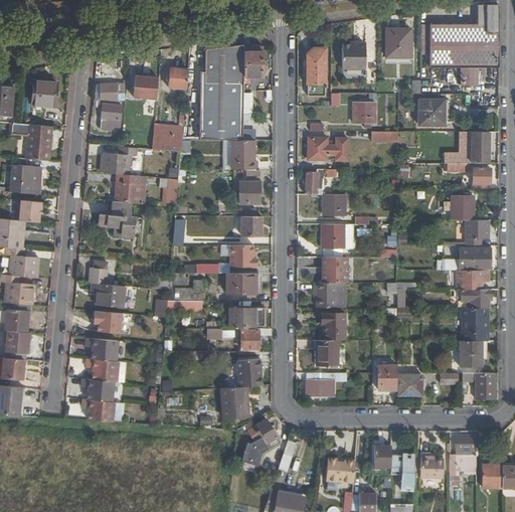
[(485,67),(500,67),(500,4),(487,4),(487,17),(430,17),(431,67),(462,66),(461,86),(478,86),(478,79),(485,79),(485,67)]
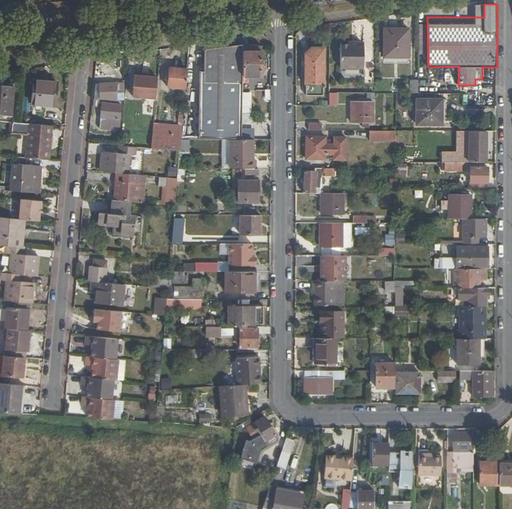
[(409,28),(385,29),(385,57),(410,57),(409,28)]
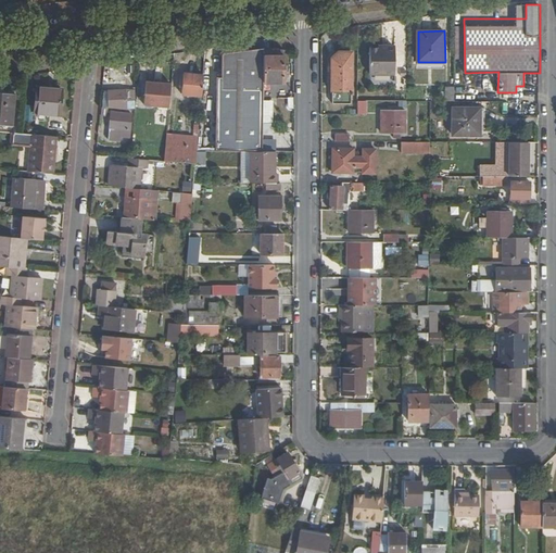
[(216,149),(234,149),(263,149),(263,137),(263,125),(263,84),(283,83),(283,49),(264,49),(263,47),(222,53),(222,75),(216,76),(216,149)]
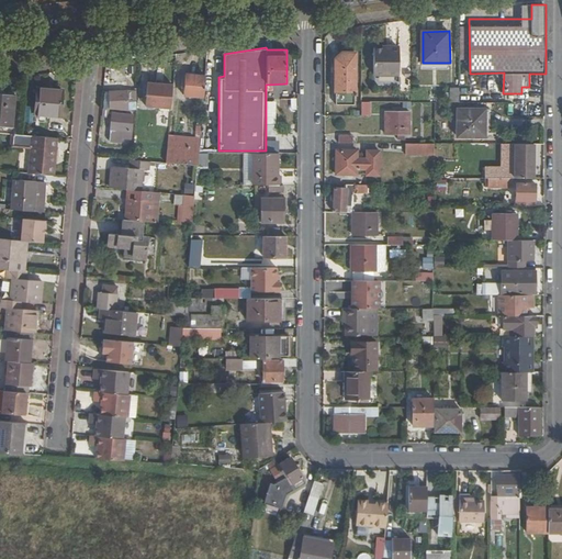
[(400,48),(374,48),(374,75),(400,76),(400,48)]
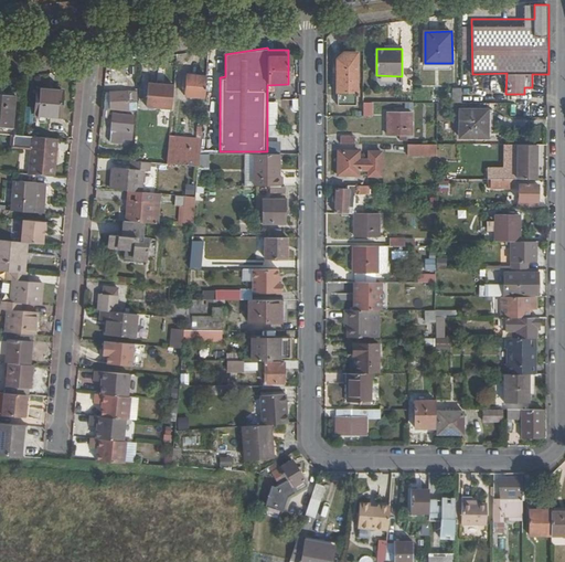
[(349,116),(363,116),(365,117),(372,117),(372,104),(363,104),(363,106),(356,106),(358,55),(345,54),(339,61),(338,105),(349,106),(349,116)]
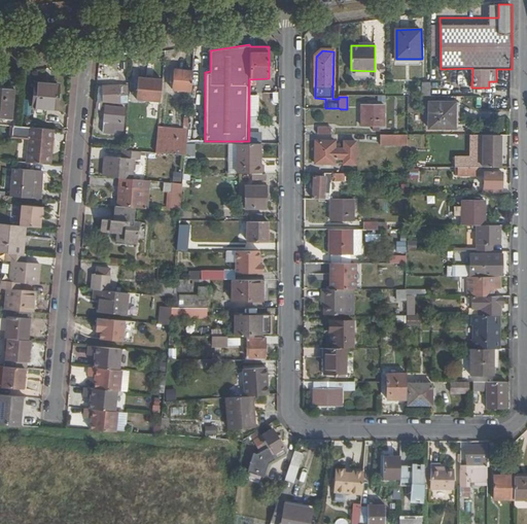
[(172,91),(190,93),(192,71),(174,69),(172,91)]
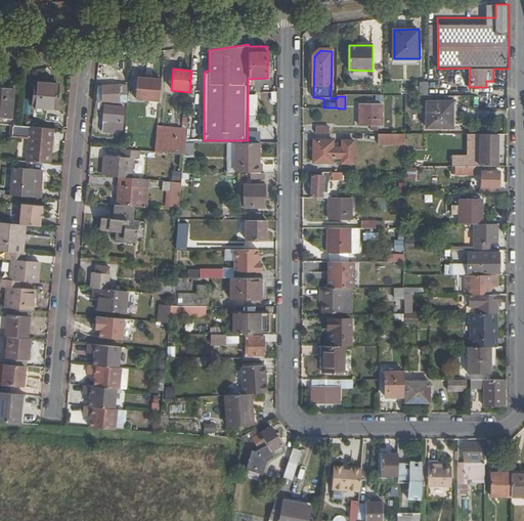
[(144,78),(137,78),(135,99),(160,100),(161,79),(151,78),(151,75),(145,75),(144,78)]
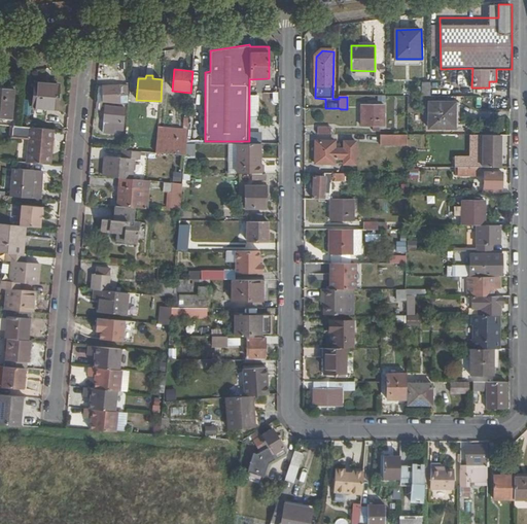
[(59,83),(35,82),(33,106),(57,108),(59,83)]
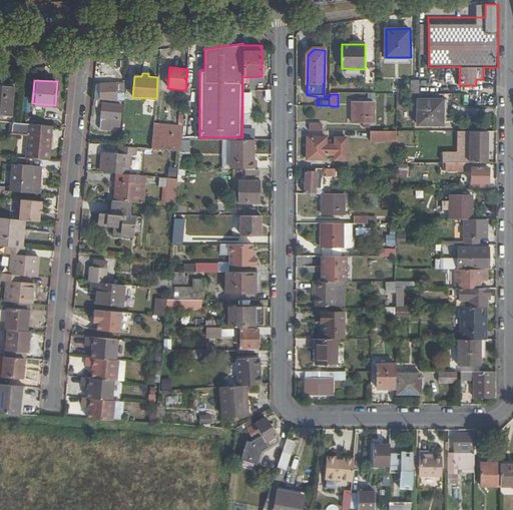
[(117,101),(124,101),(126,81),(116,82),(117,101)]
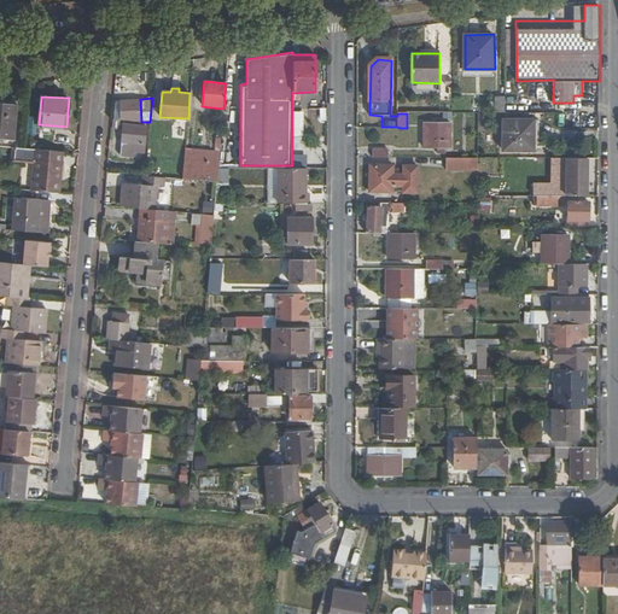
[(112,110),(112,120),(141,122),(140,99),(121,101),(114,101),(112,110)]
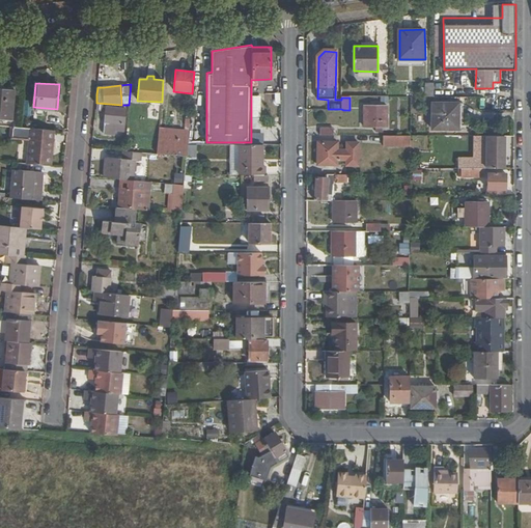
[(0,118),(11,119),(15,90),(0,88),(0,118)]
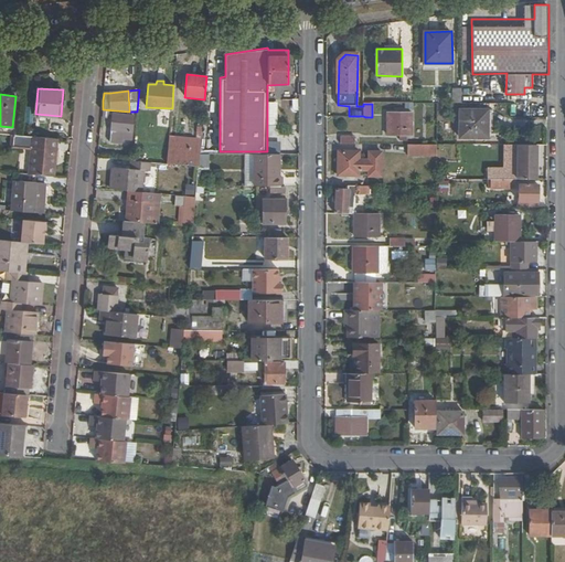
[(488,109),(460,108),(460,137),(488,137),(488,109)]
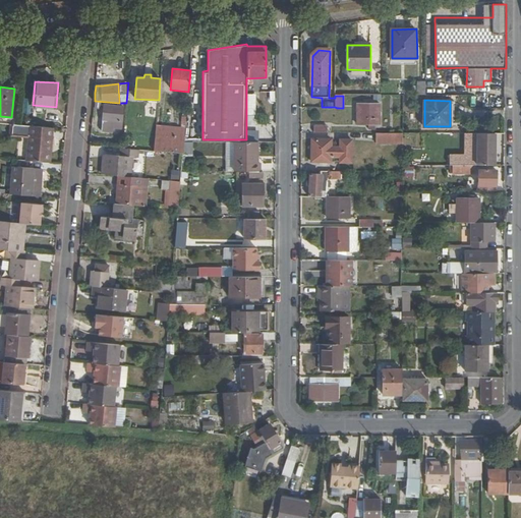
[(381,104),(358,104),(357,126),(381,126),(381,104)]
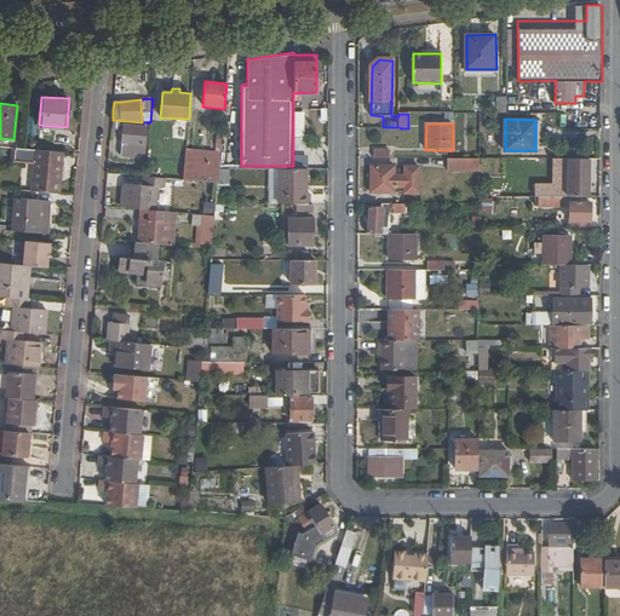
[(124,143),(136,143),(137,126),(125,125),(124,143)]
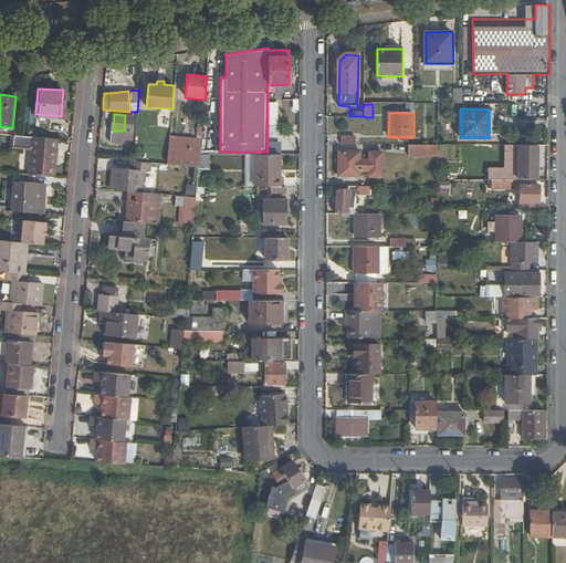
[(135,116),(125,115),(124,131),(134,132),(135,116)]
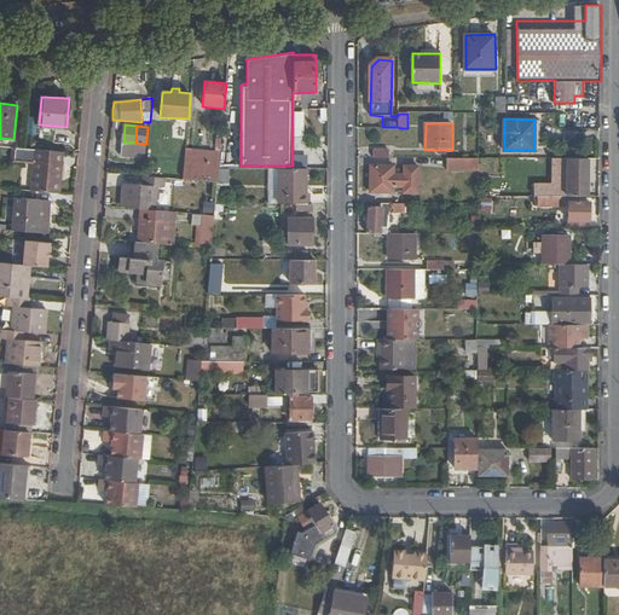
[(310,139),(293,139),(293,152),(310,152),(310,139)]
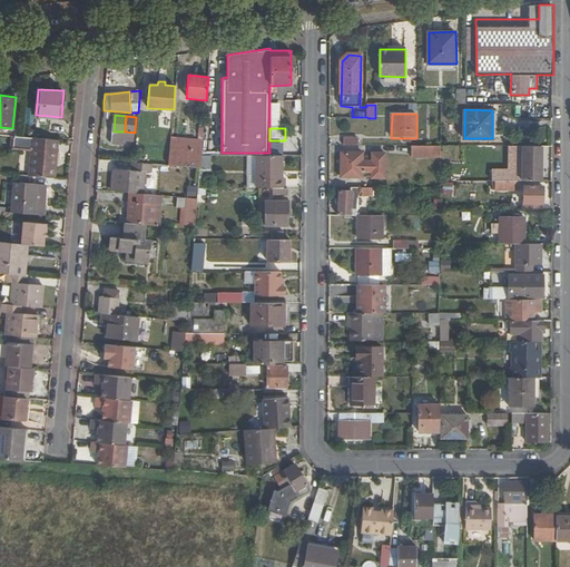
[(125,138),(125,132),(114,132),(111,143),(125,144),(125,138)]
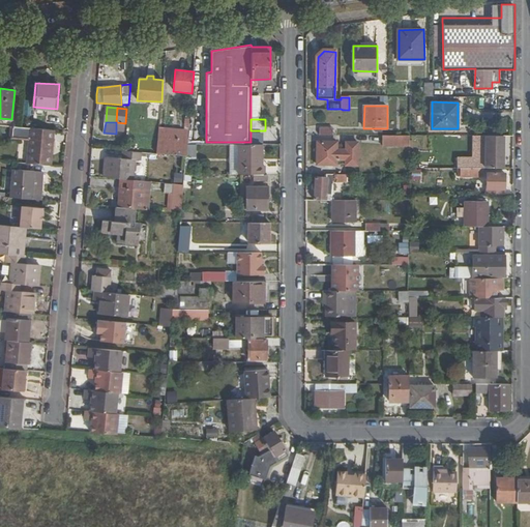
[(52,165),(55,129),(18,126),(15,126),(13,133),(13,134),(13,138),(31,139),(29,163),(52,165)]
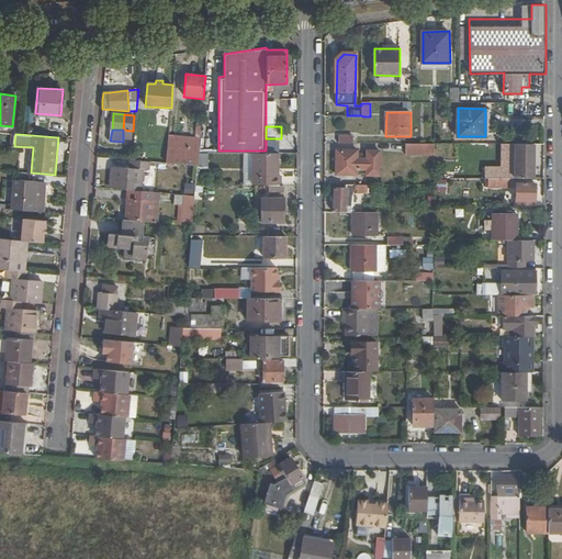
[(166,163),(198,165),(199,153),(201,136),(168,134),(166,163)]
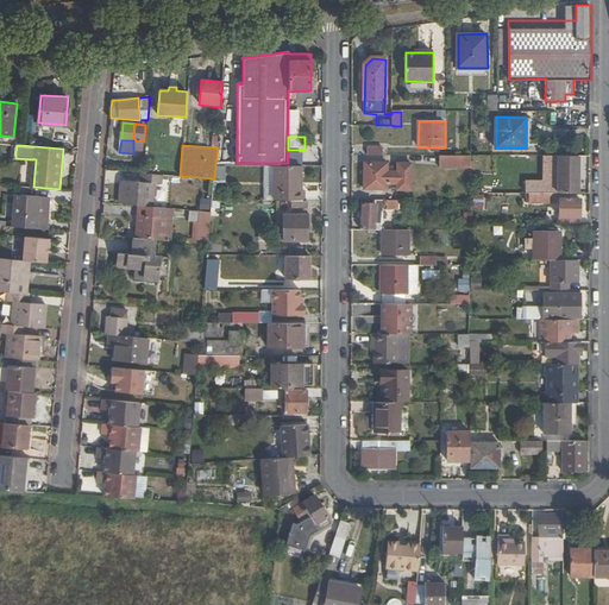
[(470,151),(439,151),(439,164),(470,164),(470,151)]
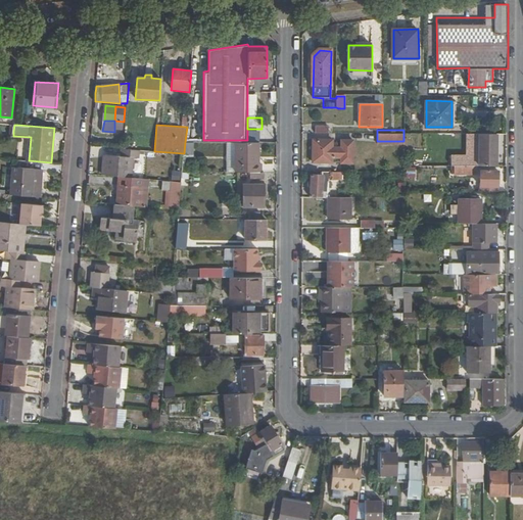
[(470,164),(456,164),(456,175),(478,175),(477,164),(496,164),(496,136),(480,136),(480,149),(477,148),(477,153),(476,153),(475,158),(470,158),(470,164)]
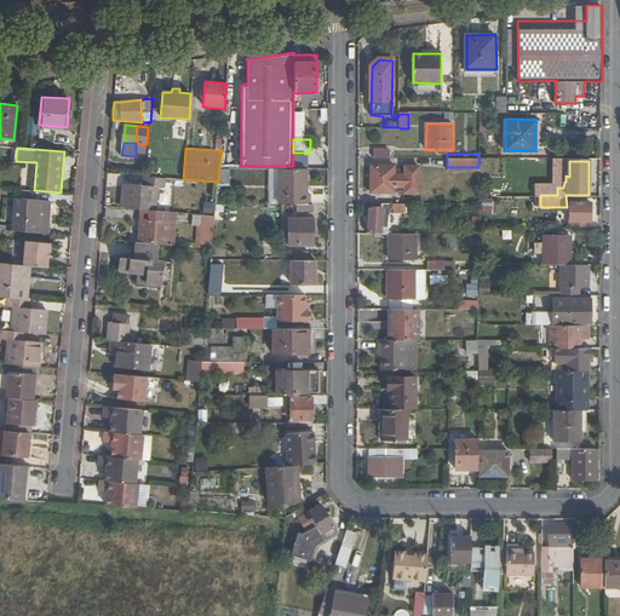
[(394,165),(369,165),(369,193),(394,193),(394,186),(405,186),(405,193),(418,193),(419,185),(420,185),(420,174),(418,173),(419,166),(405,165),(405,174),(394,174),(394,165)]
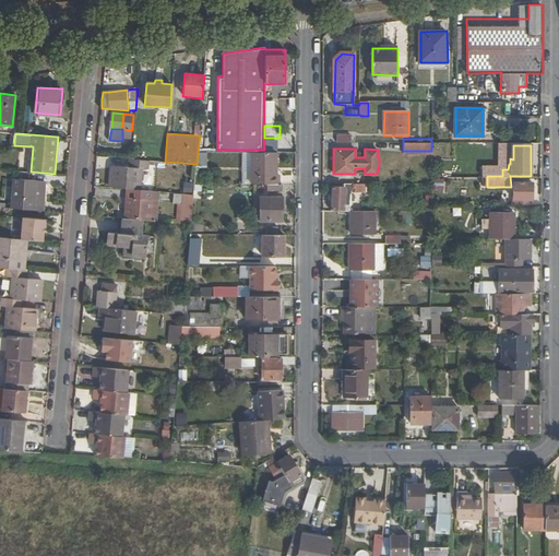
[(264,152),(252,152),(252,184),(268,184),(280,184),(280,174),(276,174),(276,152),(264,152)]
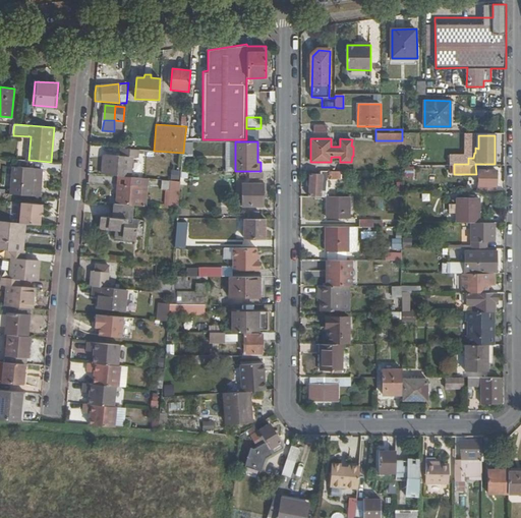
[(139,157),(139,149),(121,148),(120,155),(105,154),(103,175),(118,176),(130,177),(132,157),(139,157)]
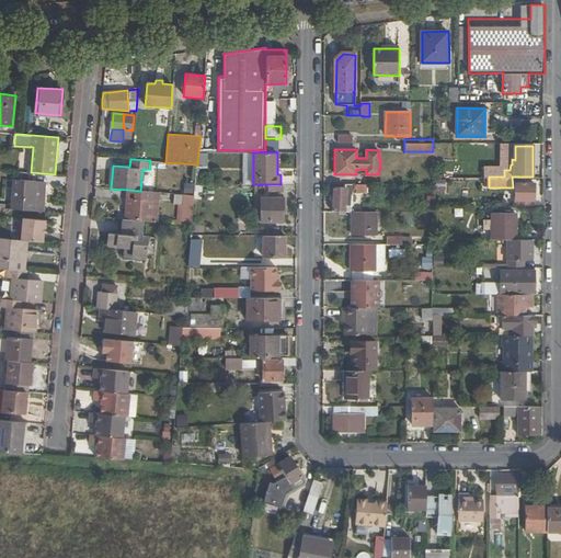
[(434,175),(435,188),(445,188),(445,175),(434,175)]
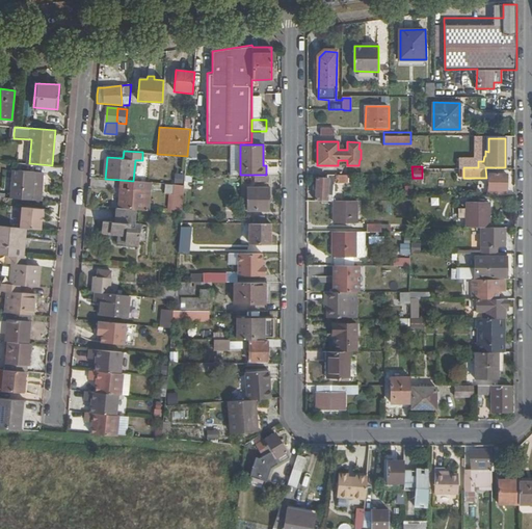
[(14,169),(11,199),(32,200),(33,189),(42,190),(44,173),(34,172),(32,172),(14,169)]
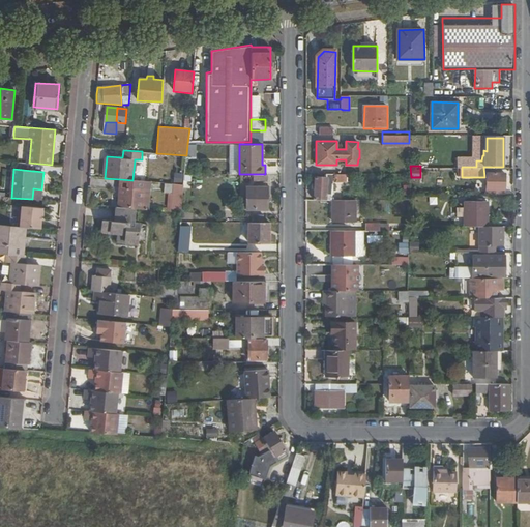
[(507,172),(489,172),(489,193),(507,193),(507,172)]
